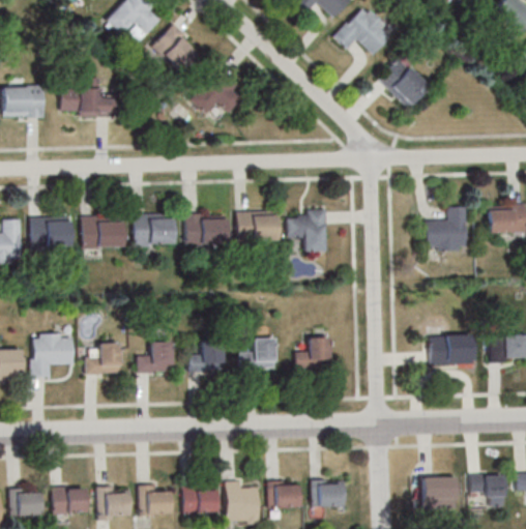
[(124,35),(129,29),(143,40),(161,20),(151,11),(156,5),(150,0),(124,0),(108,21),(124,35)]
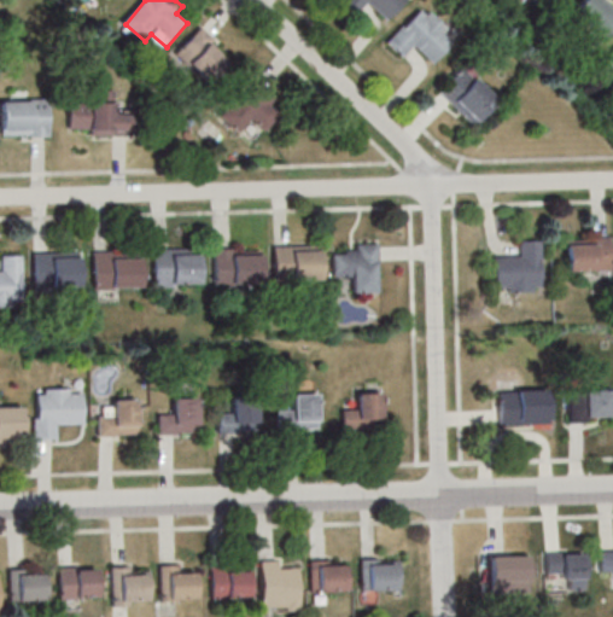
[(389,22),(409,0),(344,0),(360,16),(371,4),(389,22)]
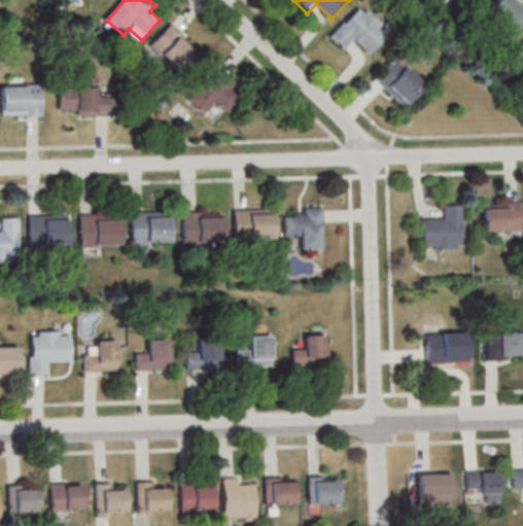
[(480,0),(457,0),(469,11),(480,0)]
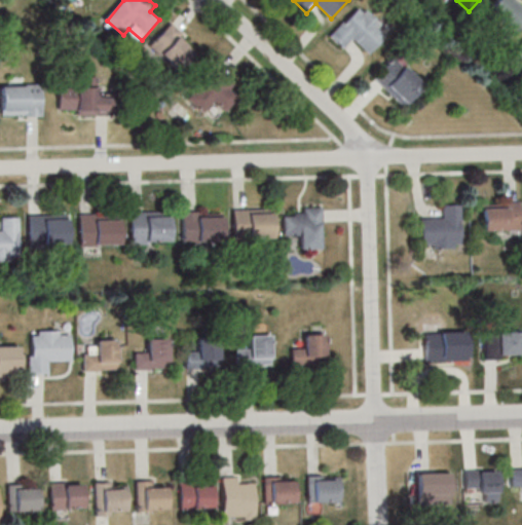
[(521,3),(518,0),(498,0),(487,12),(515,39),(521,32),(521,3)]
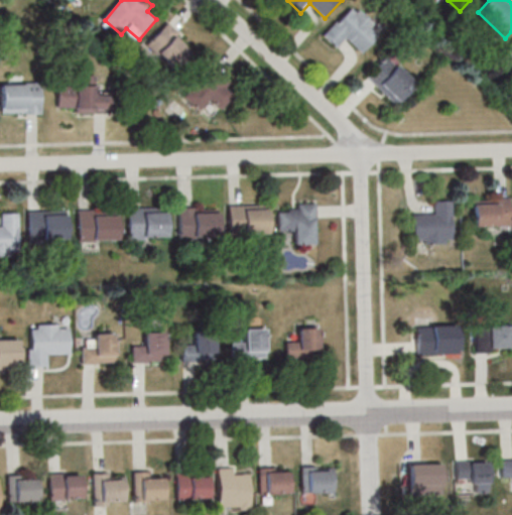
[(326,35),(339,48),(348,39),(363,53),(383,33),(356,5),(326,35)]
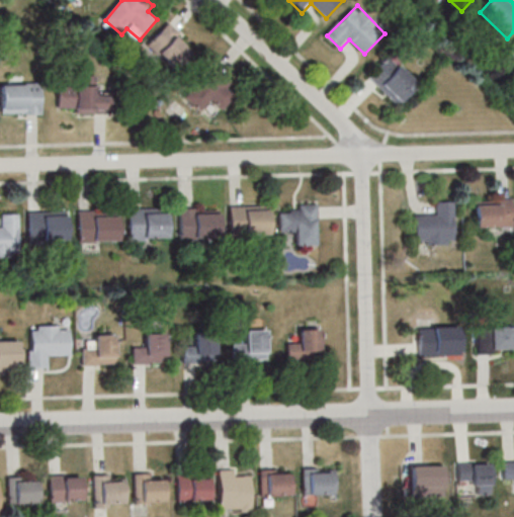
[(194,49),(170,24),(150,46),(174,70),(194,49)]
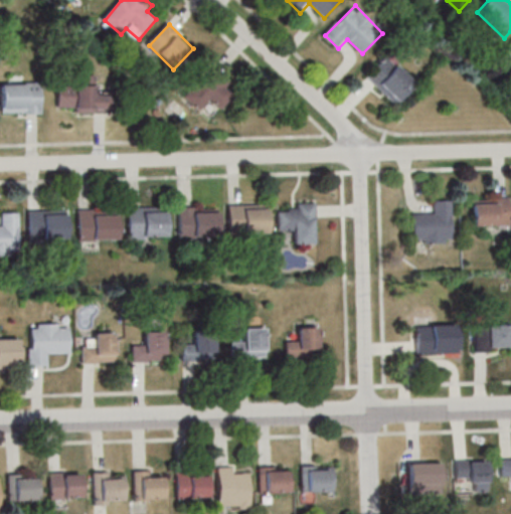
[(368,77),(396,106),(416,84),(388,56),(368,77)]
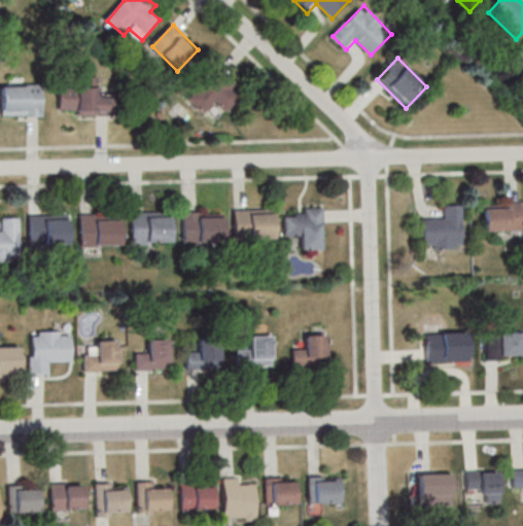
[(228,112),(246,92),(218,67),(188,99),(205,114),(216,102),(228,112)]
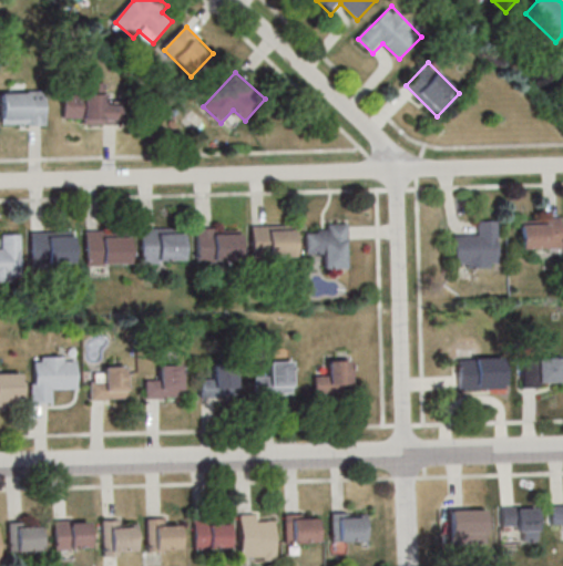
[(65,95),(65,125),(122,124),(122,105),(108,105),(108,83),(91,83),(91,94),(65,95)]
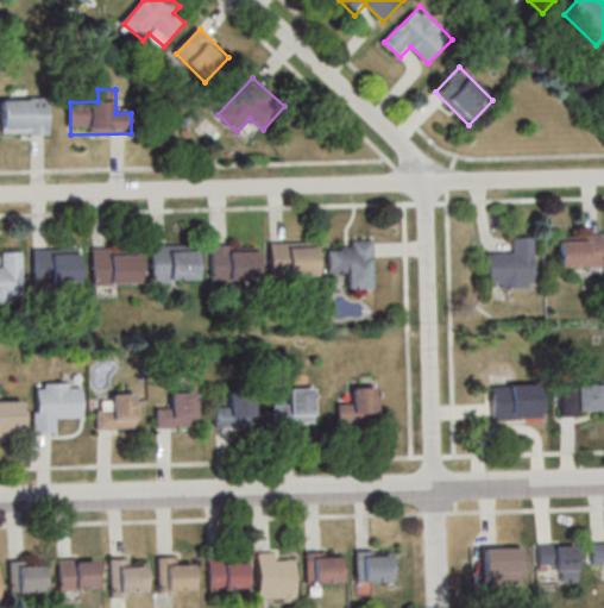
[(51,135),(51,99),(5,100),(5,135),(51,135)]
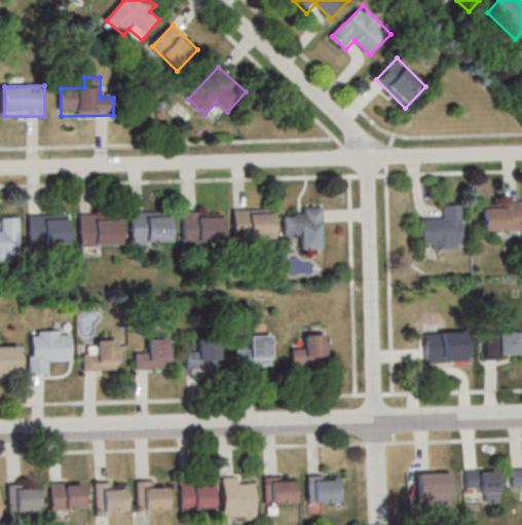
[(521,203),(485,203),(485,232),(521,232),(521,203)]
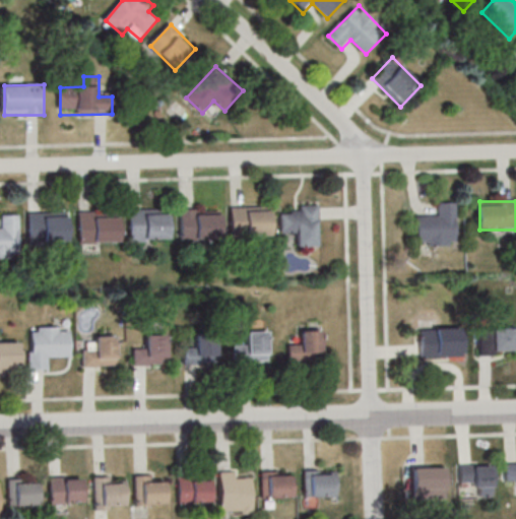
[(458,203),(441,203),(441,215),(418,215),(418,247),(458,247),(458,203)]
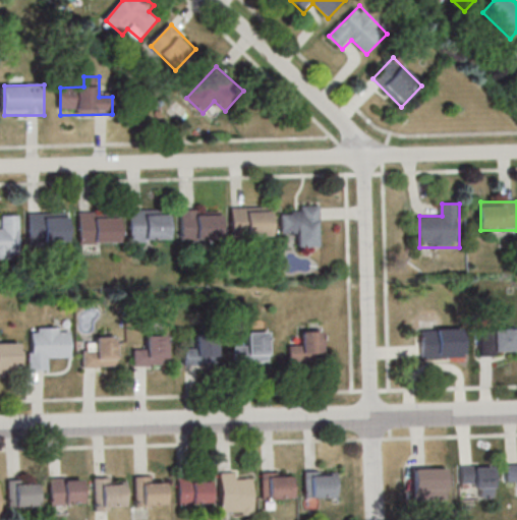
[(231,208),(232,240),(249,239),(248,236),(272,236),(271,206),(231,208)]
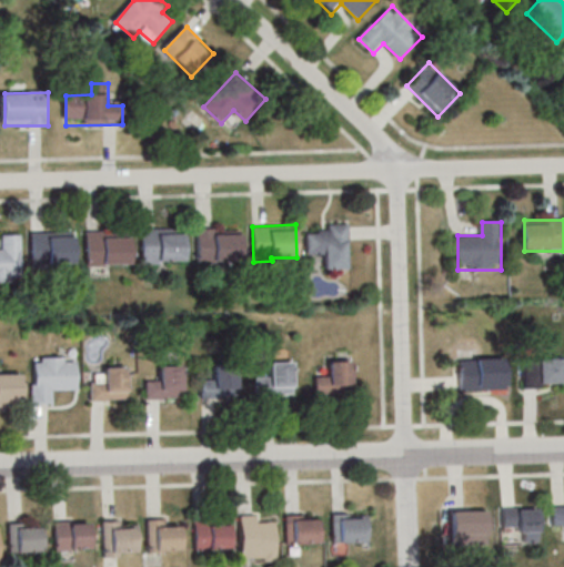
[(351,225),(326,225),(326,233),(309,232),(309,255),(326,256),(326,269),(351,269),(351,225)]
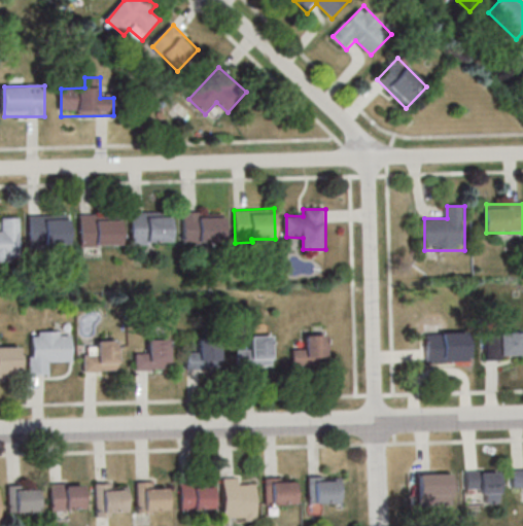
[(132,212),(133,245),(149,245),(149,242),(173,241),(172,211),(132,212)]
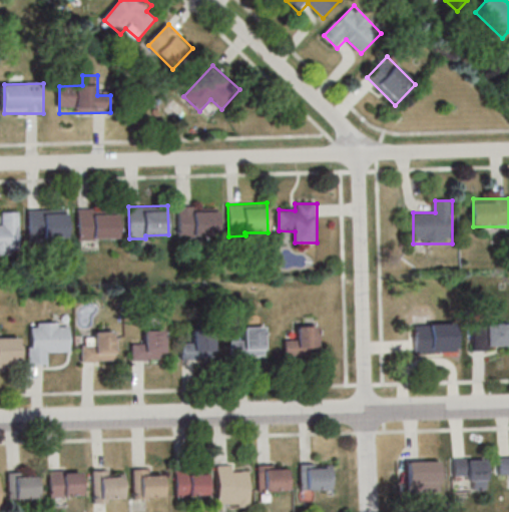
[(178,205),(179,237),(195,236),(195,234),(218,233),(218,208),(196,209),(196,205),(178,205)]
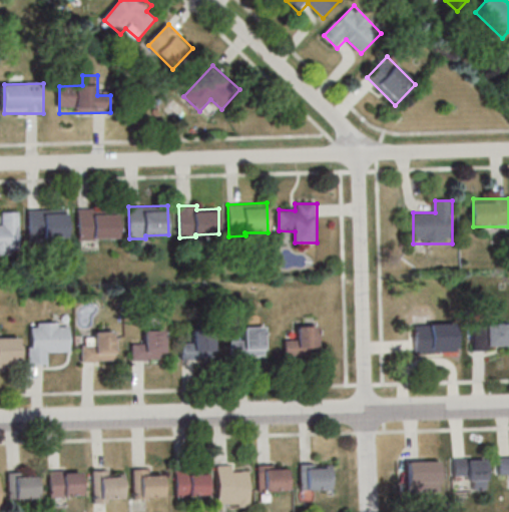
[(79,209),(79,240),(96,240),(95,237),(119,237),(118,212),(96,212),(96,208),(79,209)]
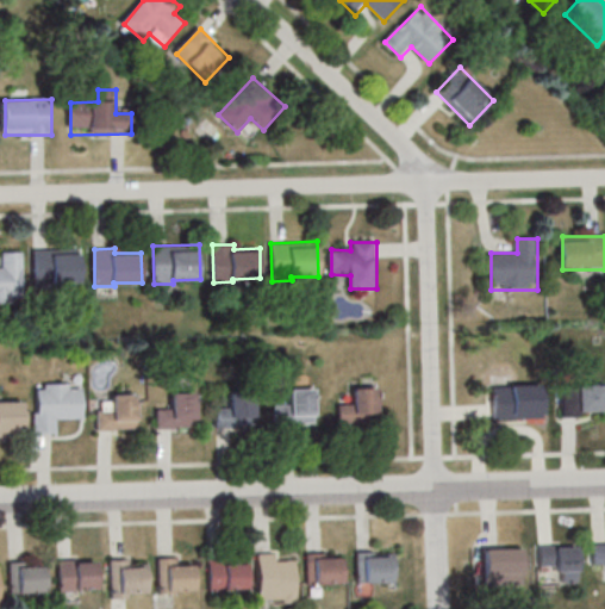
[(35,250),(36,289),(55,287),(55,284),(81,284),(80,249),(35,250)]
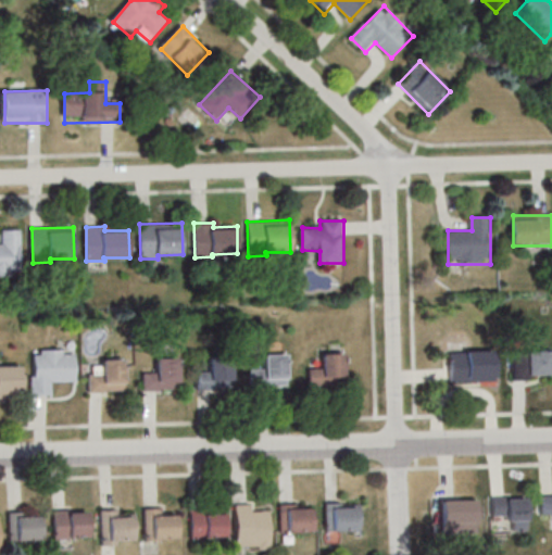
[(0,243),(0,272),(21,272),(21,251),(23,251),(23,229),(3,229),(3,243),(0,243)]
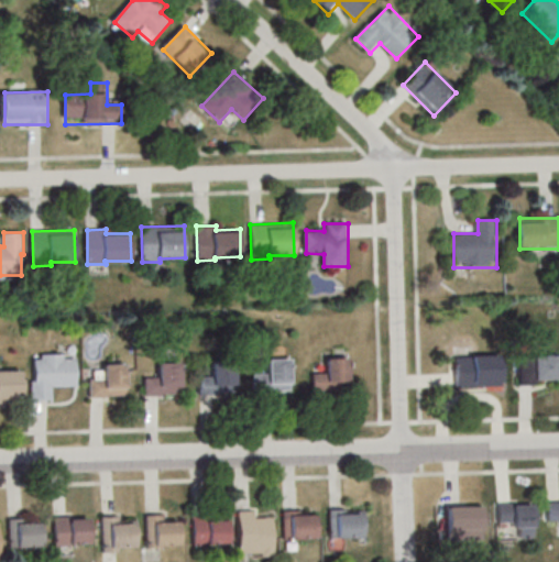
[(78,354),(34,355),(34,401),(56,401),(56,387),(78,387),(78,354)]
